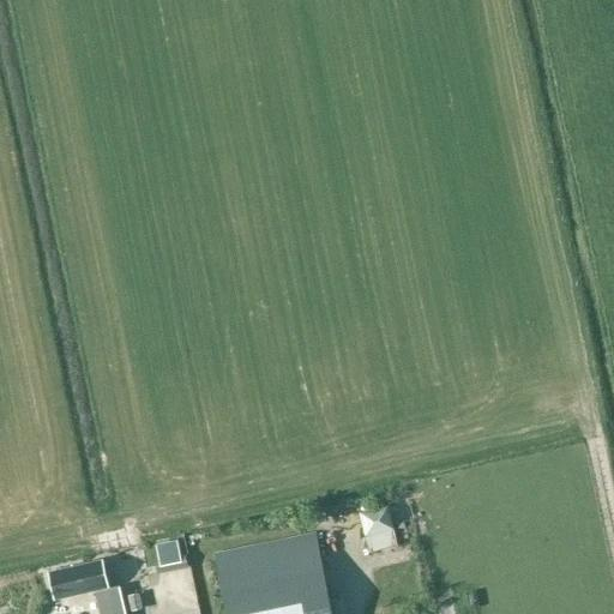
[(371,554),(397,547),(390,507),(361,515),(371,554)]
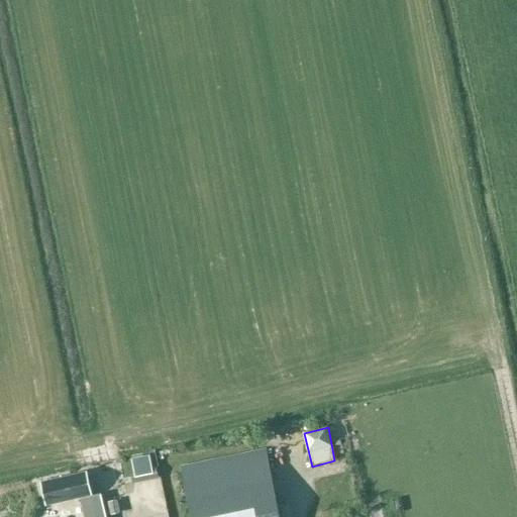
[(280,516),(274,485),(266,449),(180,468),(191,516),(280,516)]
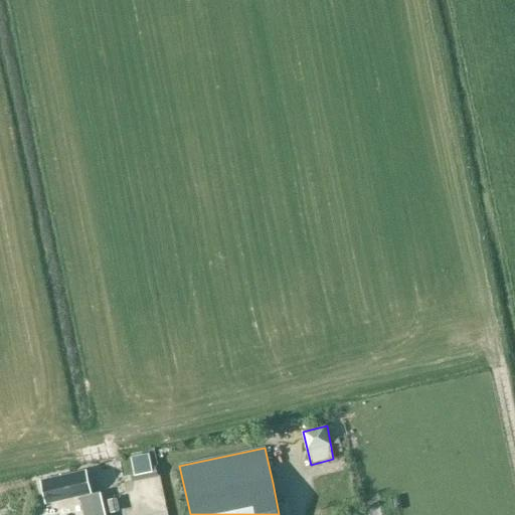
[(134,462),(137,473),(154,469),(151,458),(134,462)]
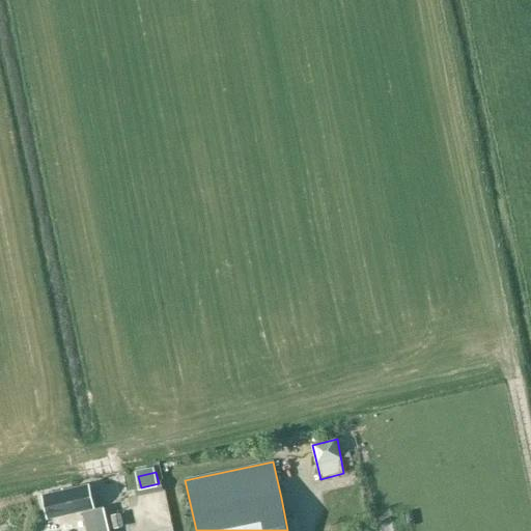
[(47,521),(93,511),(94,510),(94,509),(89,486),(42,497),(47,521)]
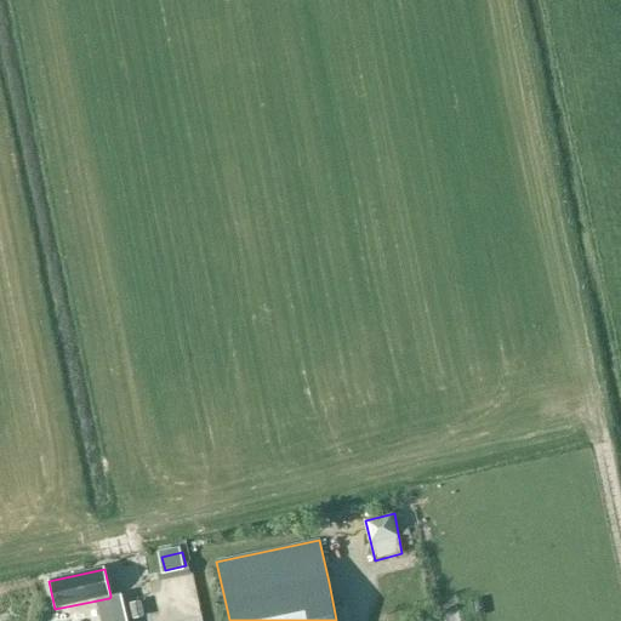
[(140,603),(130,605),(134,620),(143,617),(140,603)]
